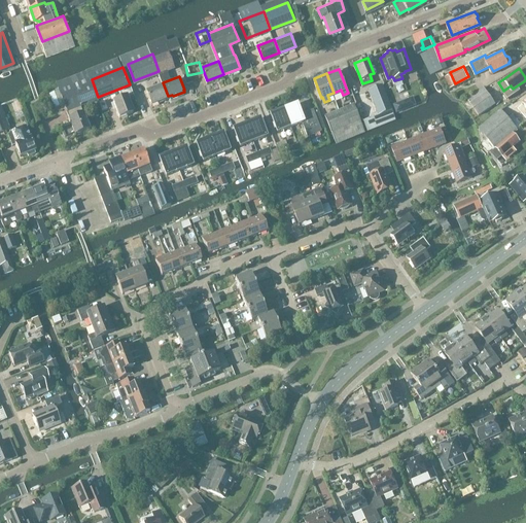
[(98,97),(92,79),(61,91),(68,108),(98,97)]
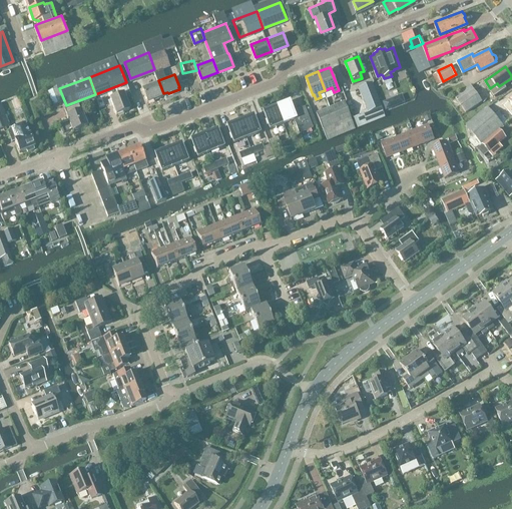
[(382,104),(372,79),(344,90),(354,115),(382,104)]
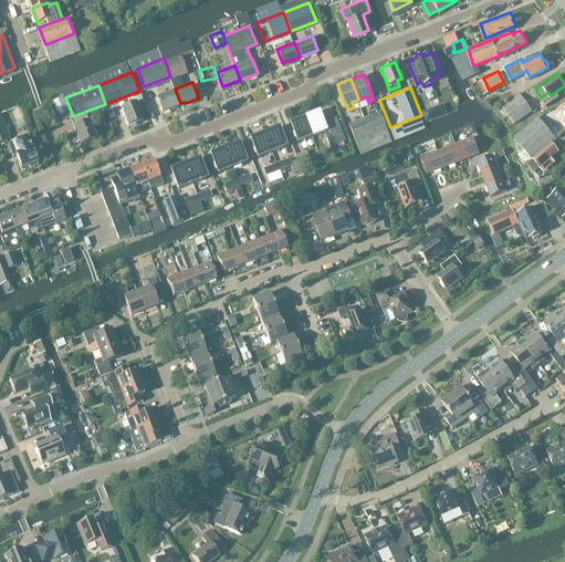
[(163,110),(180,103),(175,89),(157,95),(163,110)]
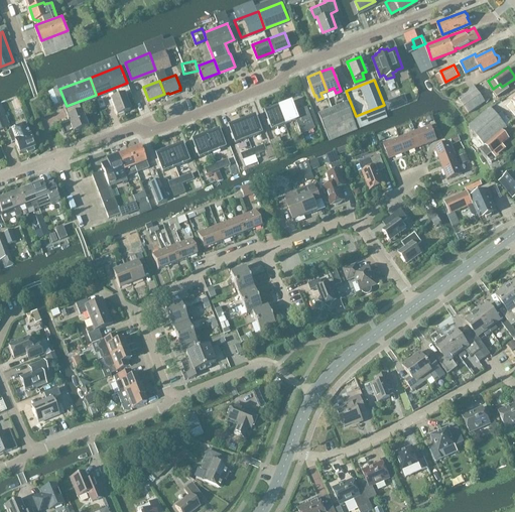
[(128,83),(127,83),(117,87),(119,94),(112,96),(118,112),(131,107),(126,95),(132,93),(128,83)]
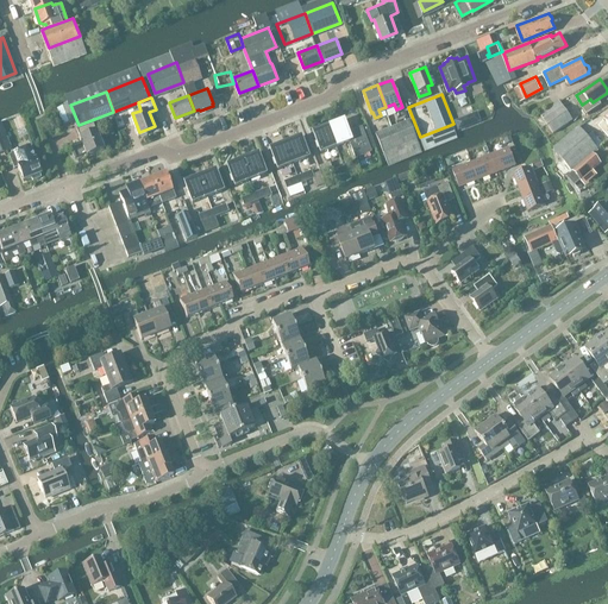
[(561,98),(540,111),(553,130),(574,117),(561,98)]
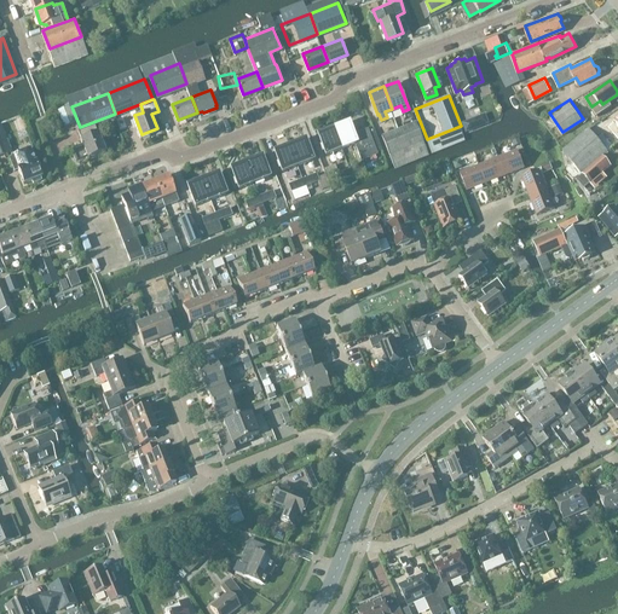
[(69,102),(57,106),(64,123),(75,119),(69,102)]
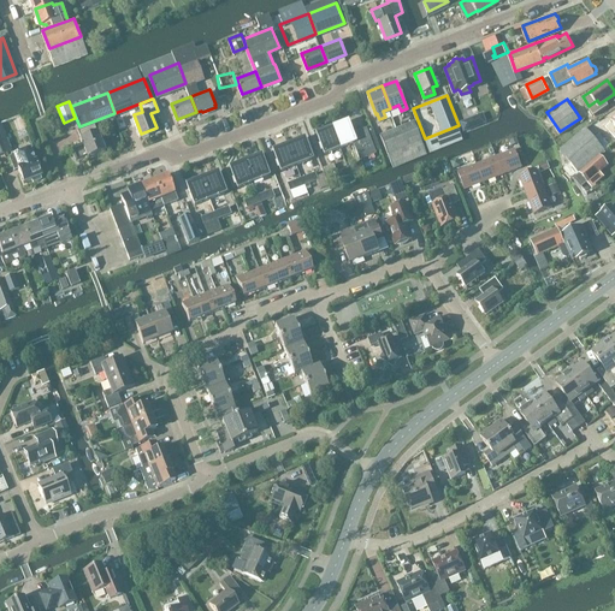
[(474,113),(461,119),(465,128),(478,123),(474,113)]
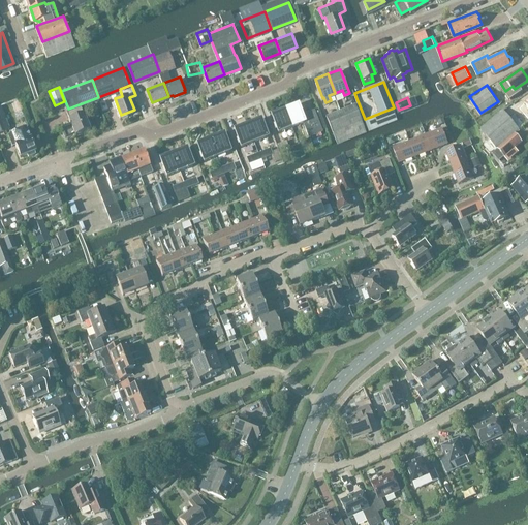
[(341,107),(348,124),(363,118),(355,101),(341,107)]
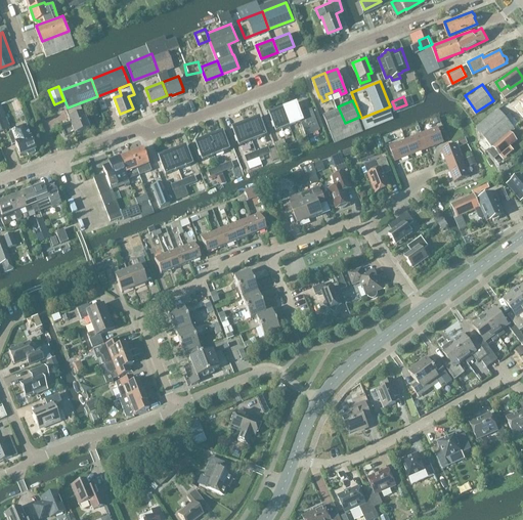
[(282,106),(289,123),(301,119),(306,132),(319,127),(311,106),(299,112),(296,101),(282,106)]
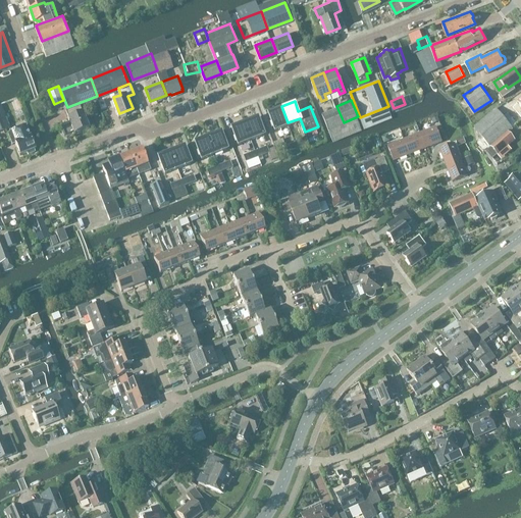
[(275,127),(288,122),(281,106),(269,111),(275,127)]
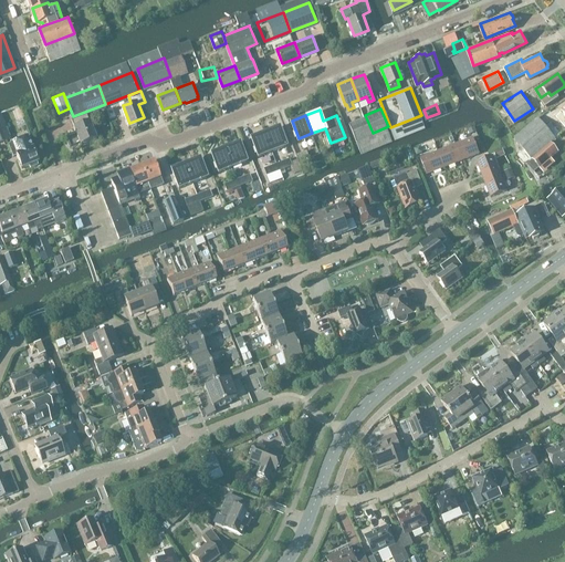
[(357,138),(373,133),(365,115),(349,122),(357,138)]
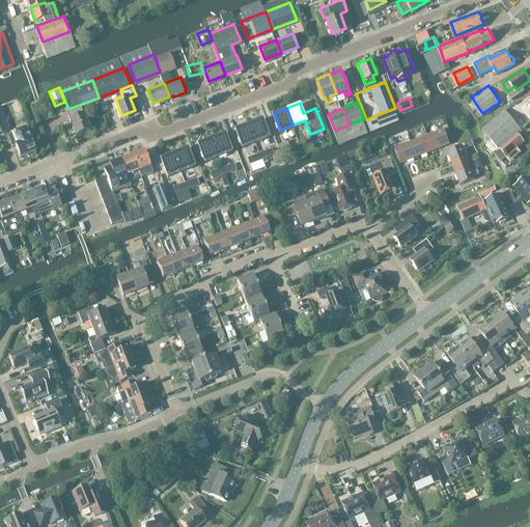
[(483,127),(501,146),(522,128),(505,108),(483,127)]
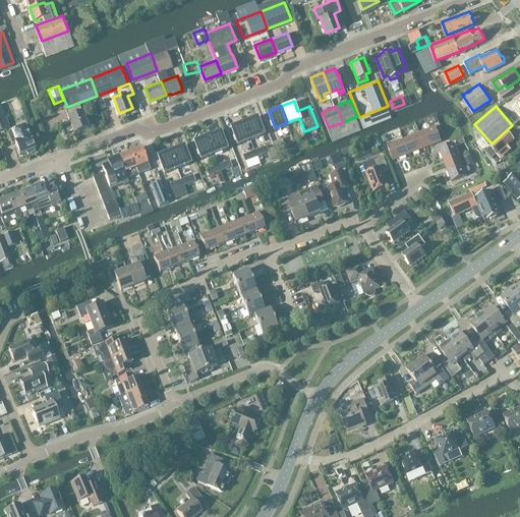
[(61,125),(64,131),(64,132),(65,133),(66,133),(67,133),(74,130),(90,125),(82,109),(68,114),(70,119),(62,122),(62,123),(61,123),(61,124),(61,125)]
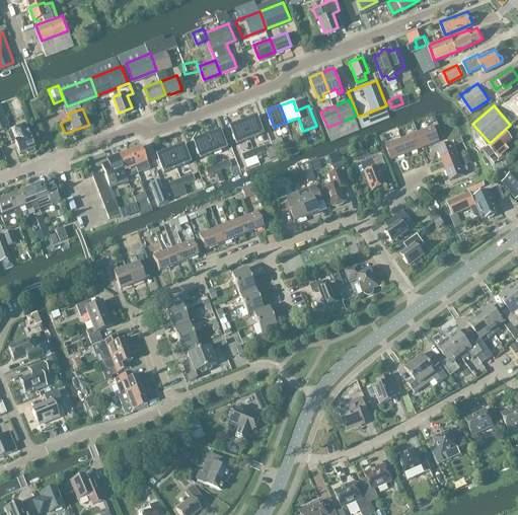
[(243,120),(250,136),(263,131),(256,115),(243,120)]
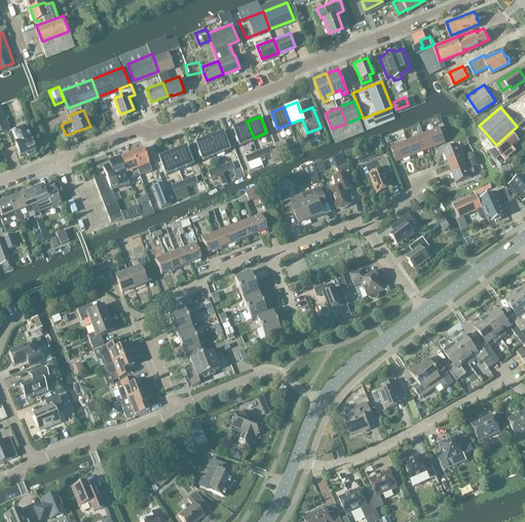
[(240,143),(254,138),(247,121),(234,126),(240,143)]
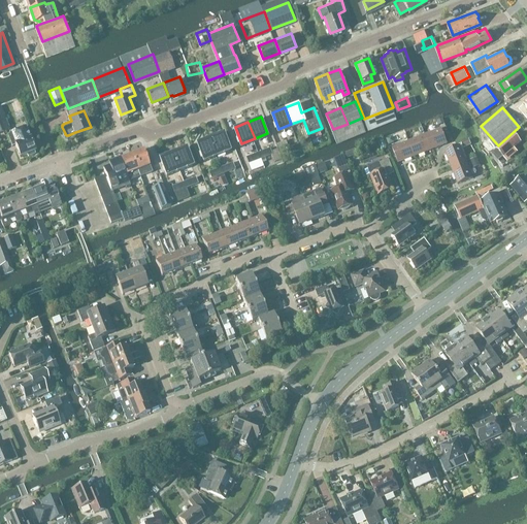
[(26,125),(8,132),(12,143),(17,142),(21,154),(28,151),(29,154),(36,151),(35,149),(36,148),(31,135),(30,135),(26,125)]
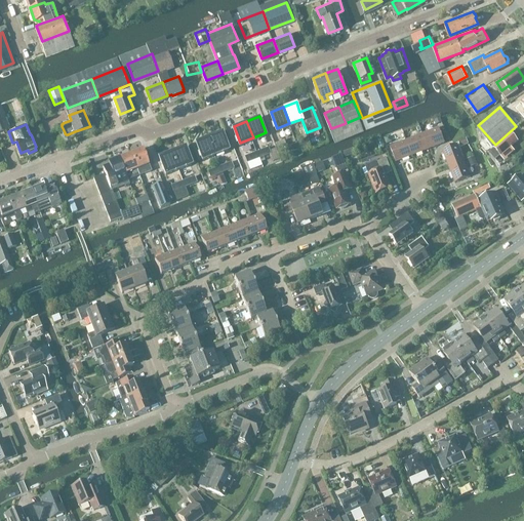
[(424,130),(429,146),(445,139),(439,124),(424,130)]
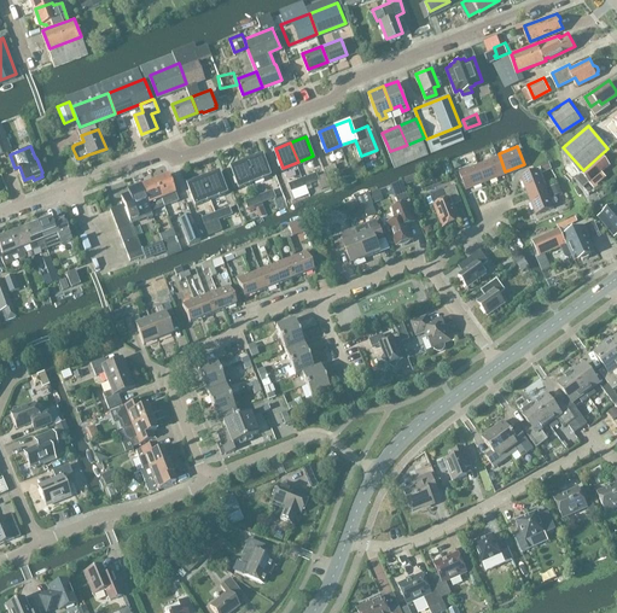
[(246,159),(255,179),(269,173),(262,153),(246,159)]
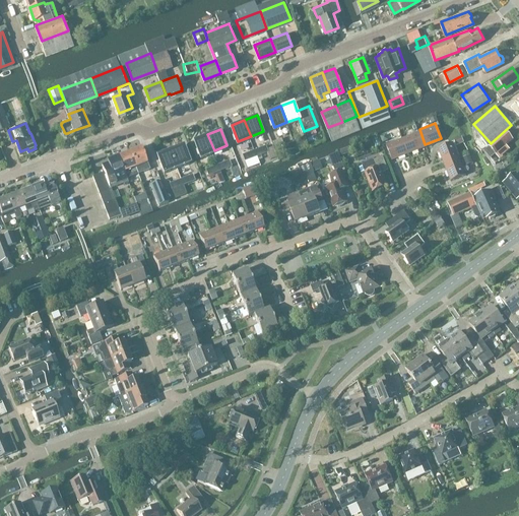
[(425,144),(419,129),(403,136),(408,150),(425,144)]
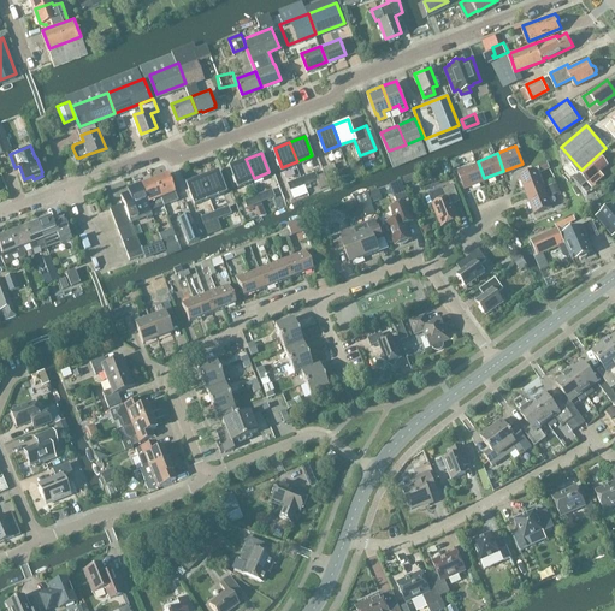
[(601,153),(581,170),(589,179),(609,161),(601,153)]
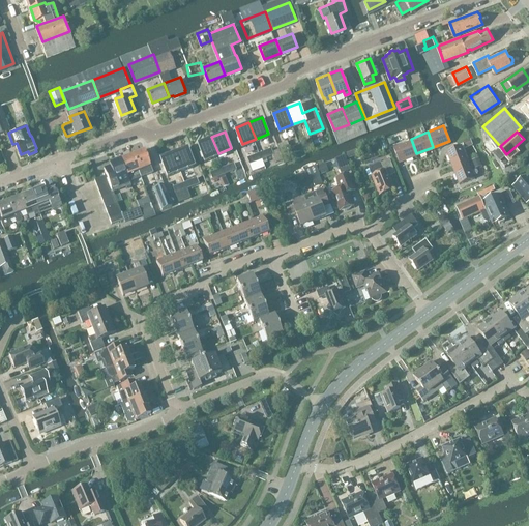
[(205,158),(218,153),(211,137),(199,142),(205,158)]
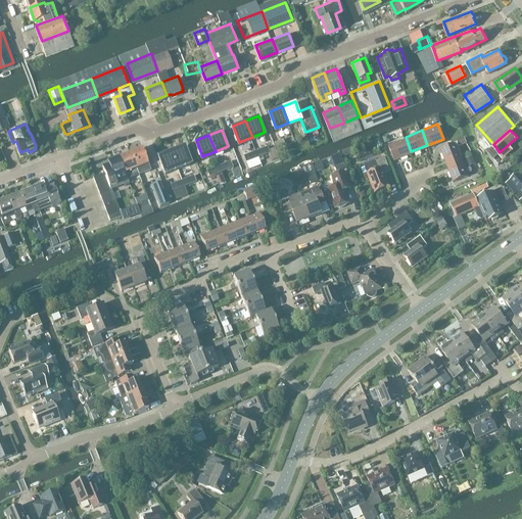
[(295,140),(298,146),(310,142),(306,135),(295,140)]
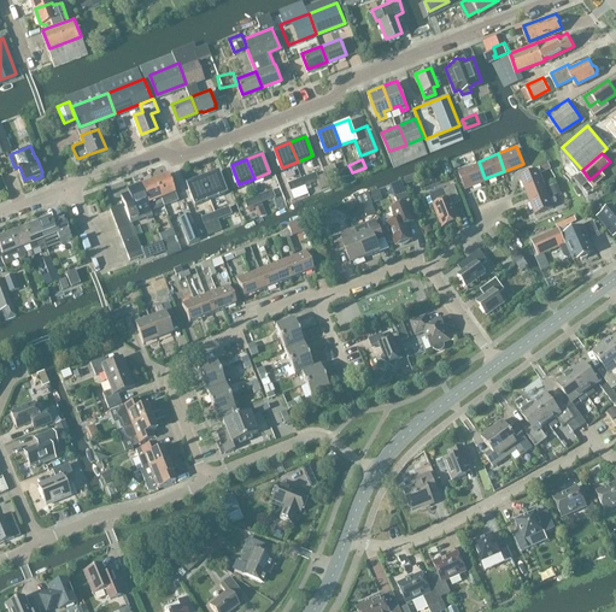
[(338,178),(352,172),(348,165),(338,169),(334,160),(324,164),(330,181),(338,178)]
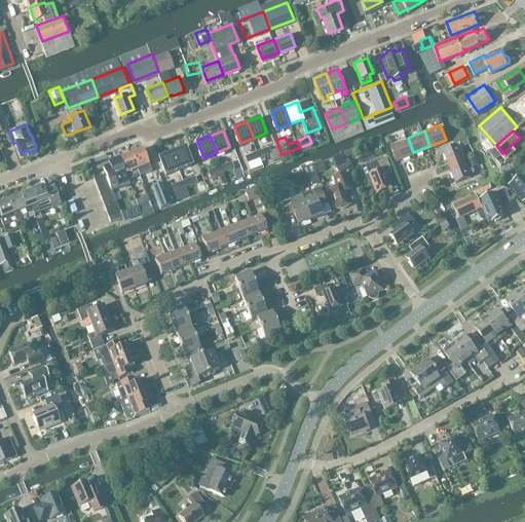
[(398,158),(413,152),(408,138),(391,144),(398,158)]
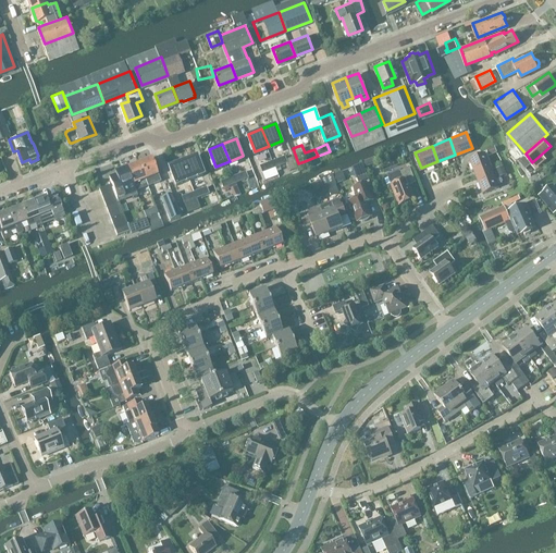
[(477,173),(493,167),(486,149),(470,156),(477,173)]
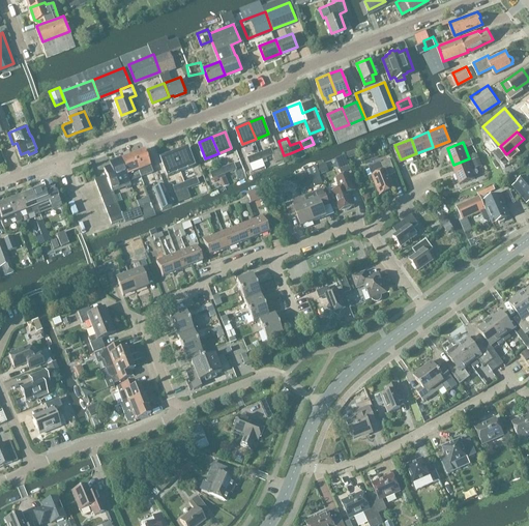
[(271,146),(260,150),(262,156),(273,152),(271,146)]
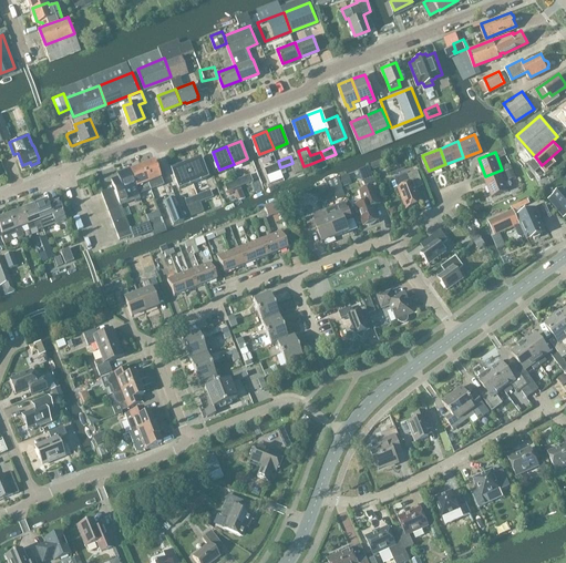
[(143,163),(148,180),(162,175),(155,157),(143,163)]
